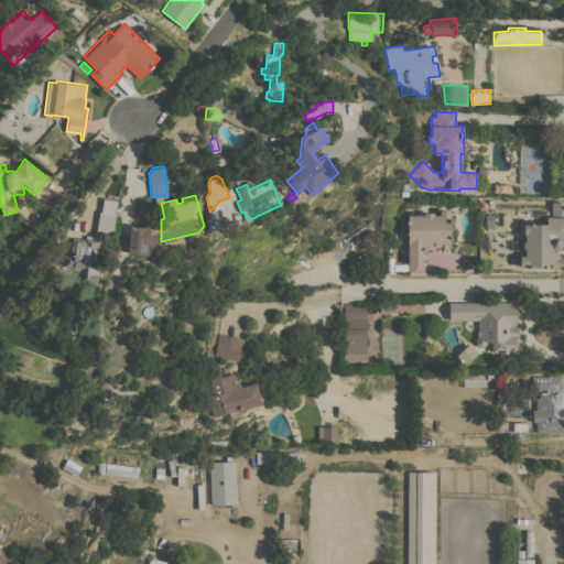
[(520,267),(520,256),(524,256),(524,249),(522,249),(522,241),(525,241),(525,235),(523,235),(523,224),(546,224),(546,216),(551,216),(551,202),(563,202),(563,240),(563,245),(559,248),(559,258),(561,258),(560,266),(557,266),(557,267),(520,267)]
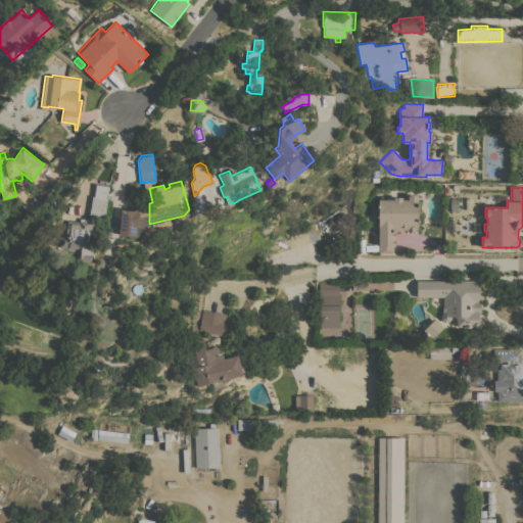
[(378,206),(377,206),(377,204),(378,204),(378,199),(393,199),(393,197),(401,197),(401,199),(408,199),(408,195),(417,195),(417,203),(419,203),(419,206),(418,206),(418,219),(419,219),(419,221),(418,221),(418,229),(415,229),(415,231),(407,231),(407,229),(400,229),(400,231),(395,231),(395,245),(392,245),(392,251),(378,251),(378,206)]
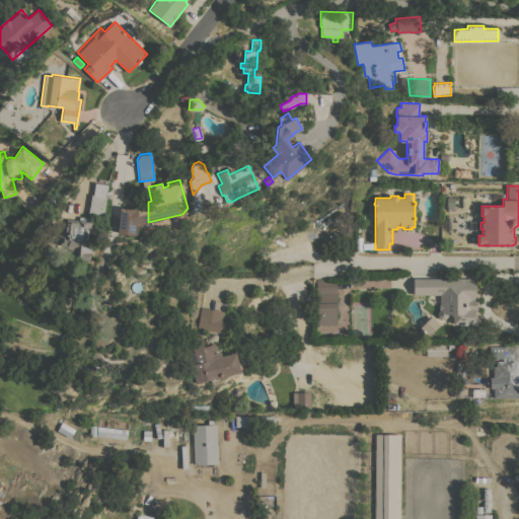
[(103,214),(88,212),(90,195),(106,198),(103,214)]
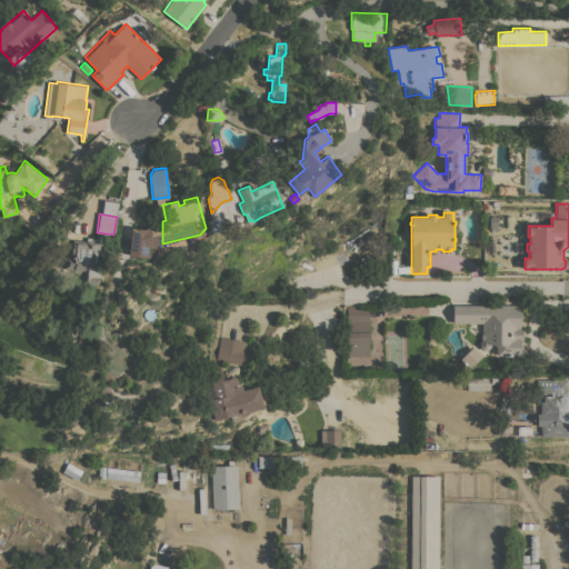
[(148,257),(129,256),(131,227),(146,229),(146,226),(162,221),(162,243),(149,247),(151,247),(150,257),(148,257)]
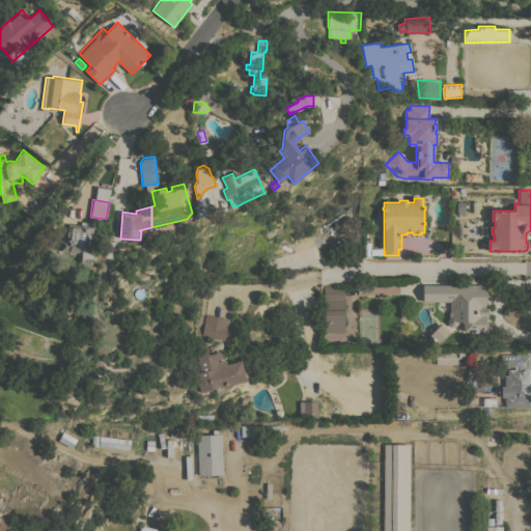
[(80,225),(81,221),(94,223),(93,236),(84,235),(83,246),(93,247),(92,266),(81,264),(82,253),(59,251),(60,239),(63,240),(64,226),(67,227),(67,224),(71,224),(80,225)]
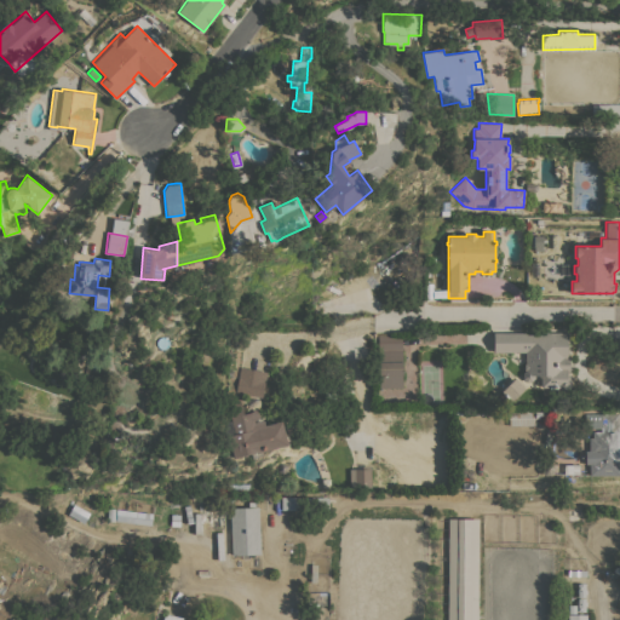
[(566,332),(566,333),(568,333),(568,354),(567,354),(567,356),(569,356),(569,371),(567,371),(567,380),(569,380),(570,382),(570,385),(569,388),(568,389),(564,389),(561,389),(558,388),(557,388),(549,388),(550,386),(540,386),(541,378),(539,378),(539,375),(534,374),(533,379),(526,382),(522,378),(522,372),(524,371),(523,368),(523,363),(524,363),(524,351),(493,351),(493,332),(566,332)]
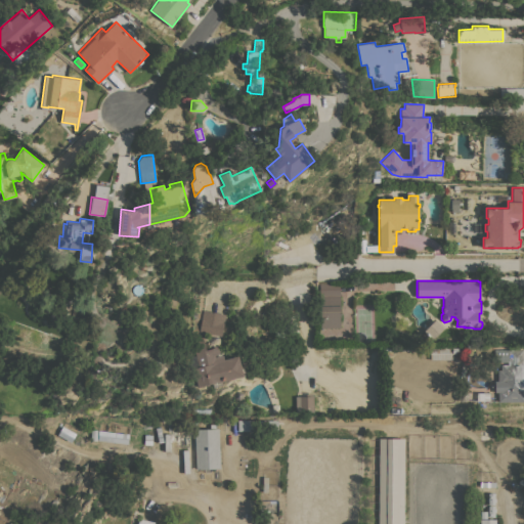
[(319,284),(339,282),(340,326),(320,328),(319,284)]
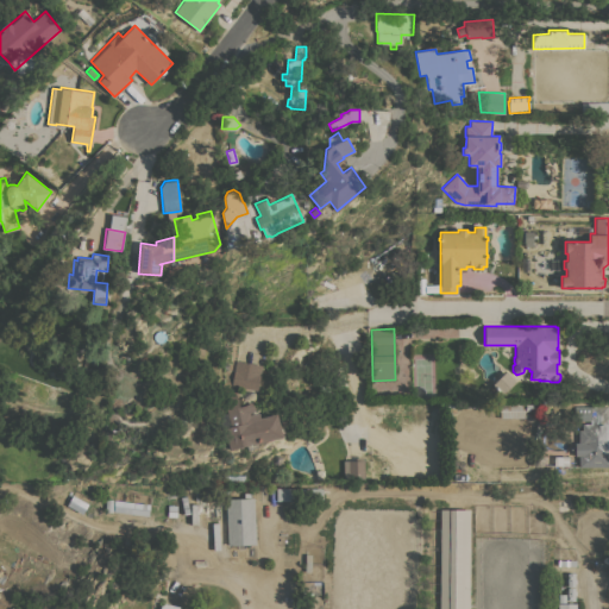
[(236,360),(262,365),(257,390),(231,385),(234,366),(236,360)]
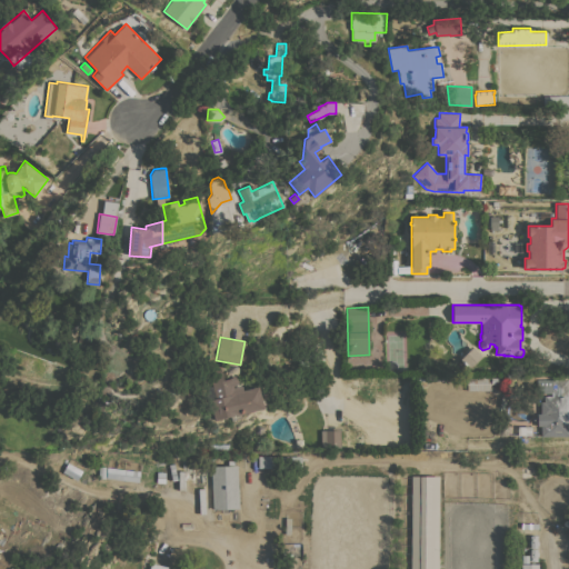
[(471,346),(481,356),(469,368),(460,358),(471,346)]
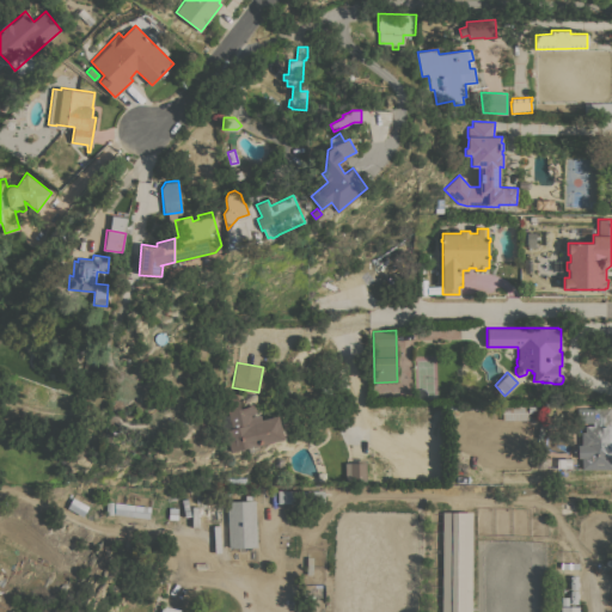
[(259,445),(261,450),(250,453),(249,447),(232,452),(224,416),(230,415),(225,398),(238,396),(242,409),(248,408),(252,404),(257,411),(251,415),(252,417),(262,415),(263,420),(279,415),(286,439),(259,445)]
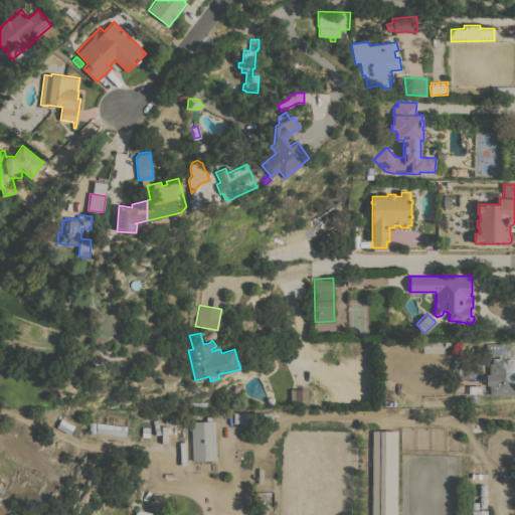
[(423,340),(445,340),(445,341),(453,341),(453,347),(445,347),(445,353),(424,353),(423,340)]
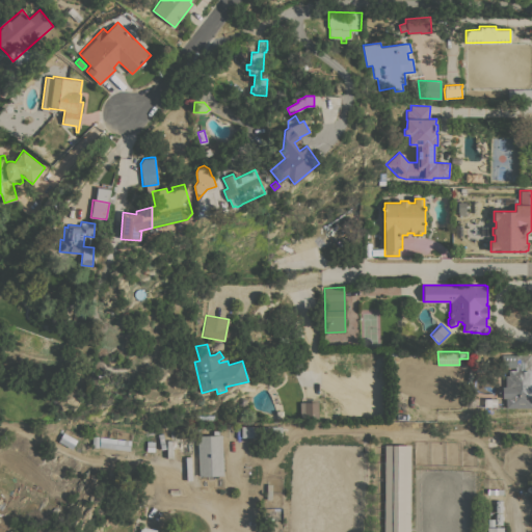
[(505,397),(502,397),(502,387),(505,387),(505,375),(508,375),(508,369),(515,369),(515,367),(502,367),(502,354),(531,354),(531,369),(531,400),(531,407),(505,407),(505,397)]
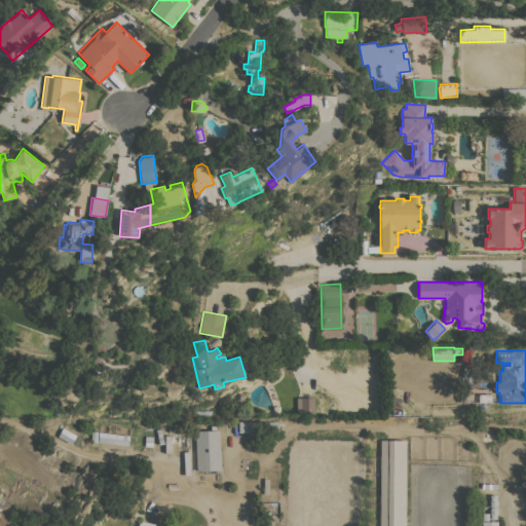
[(470,396),(470,400),(466,403),(461,403),(458,399),(459,395),(462,391),(467,392),(470,396)]
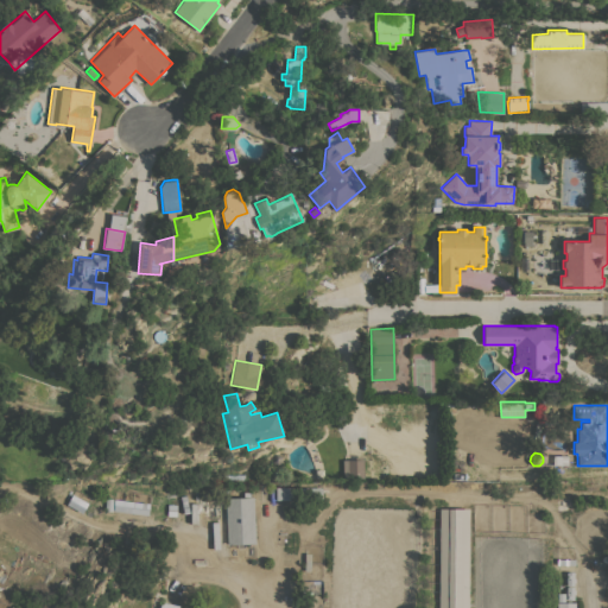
[(553,454),(569,455),(569,464),(552,464),(553,454)]
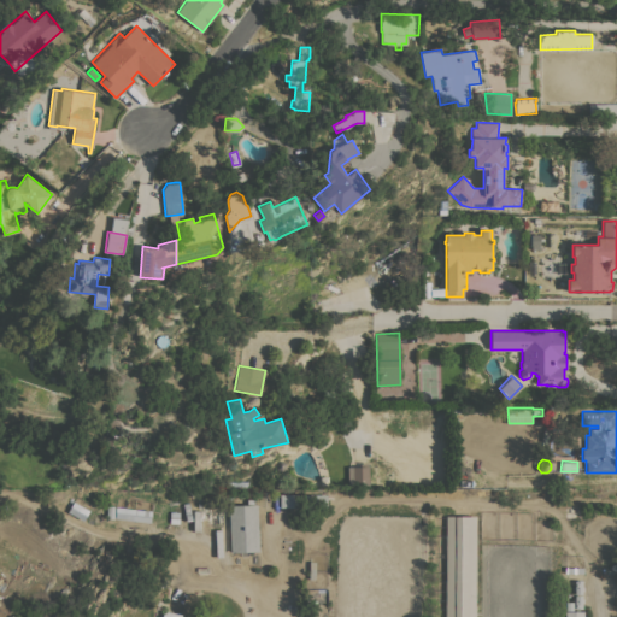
[(347,485),(347,466),(359,466),(359,463),(368,463),(368,466),(369,466),(369,485),(347,485)]
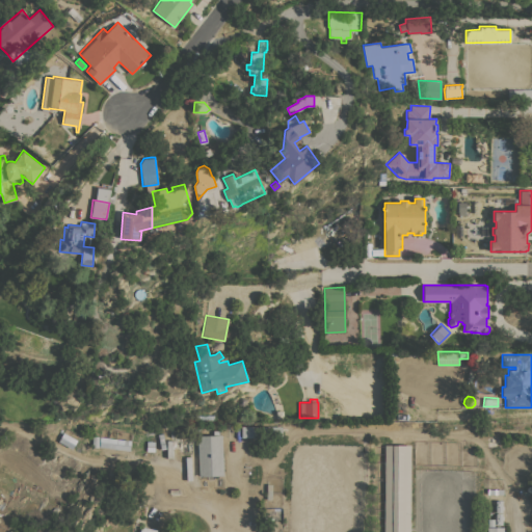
[(282,426),(282,435),(265,435),(265,437),(241,437),(241,426),(282,426)]
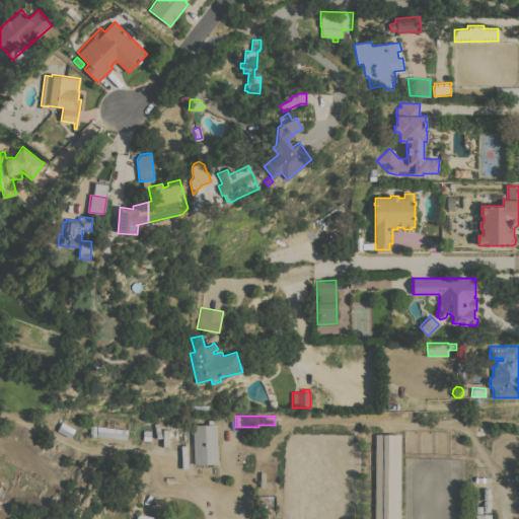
[(177,418),(177,426),(166,426),(166,419),(177,418)]
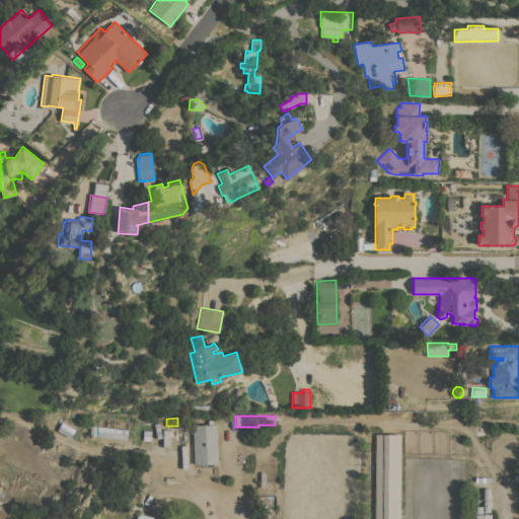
[(193,425),(208,424),(208,420),(213,420),(213,424),(216,424),(217,429),(221,429),(221,435),(217,435),(218,463),(194,464),(193,425)]
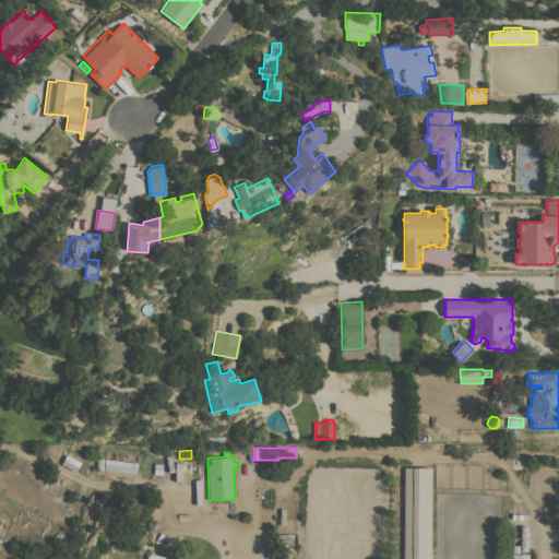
[(81,462),(75,472),(61,463),(67,454),(81,462)]
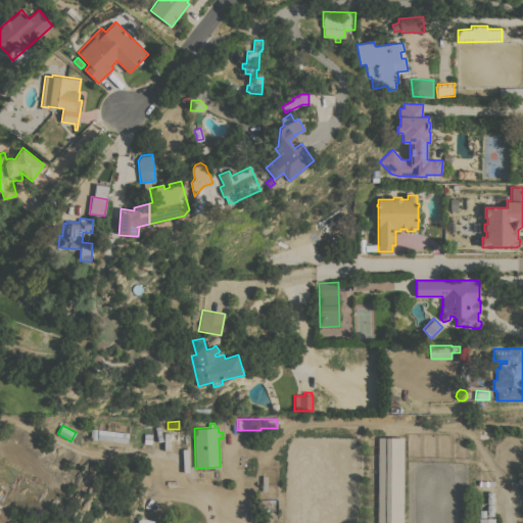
[(129,432),(128,442),(97,439),(98,429),(129,432)]
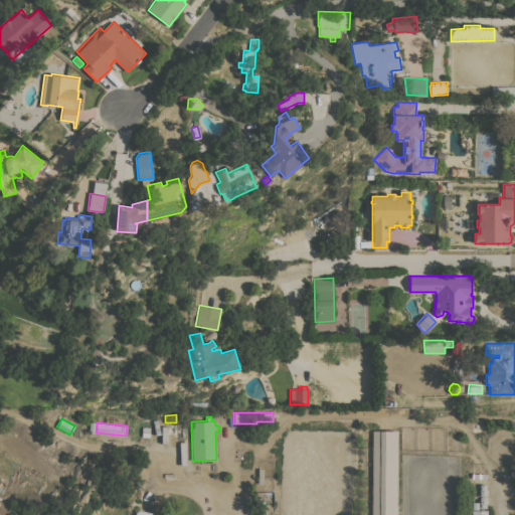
[(141,437),(142,426),(150,426),(149,437),(141,437)]
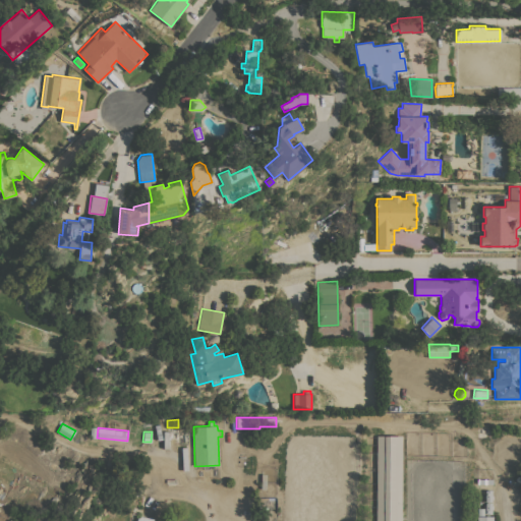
[(401,520),(375,520),(377,436),(402,436),(401,520)]
